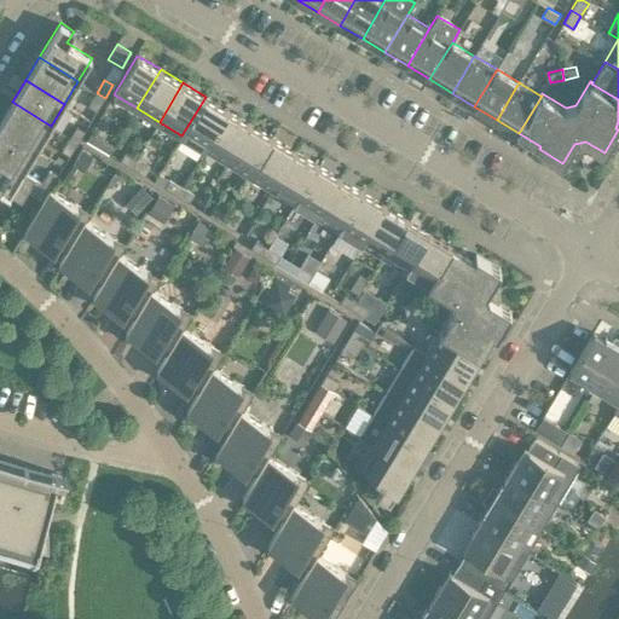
[(90,105),(97,110),(105,98),(97,93),(90,105)]
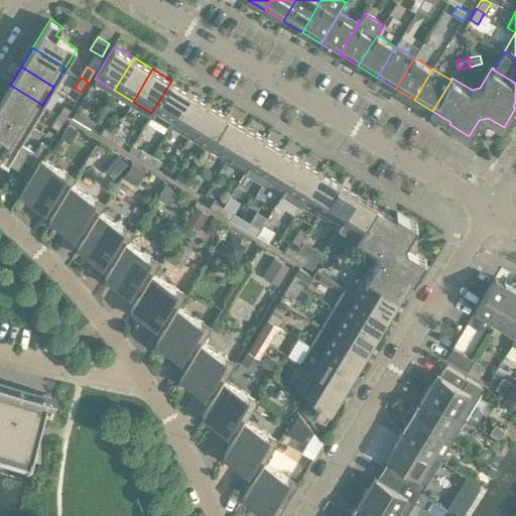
[(171,81),(151,113),(170,124),(189,92),(171,81)]
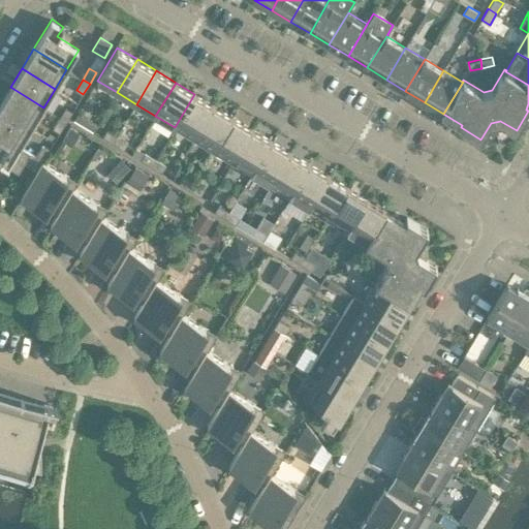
[(43,107),(10,87),(0,103),(0,106),(32,127),(43,107)]
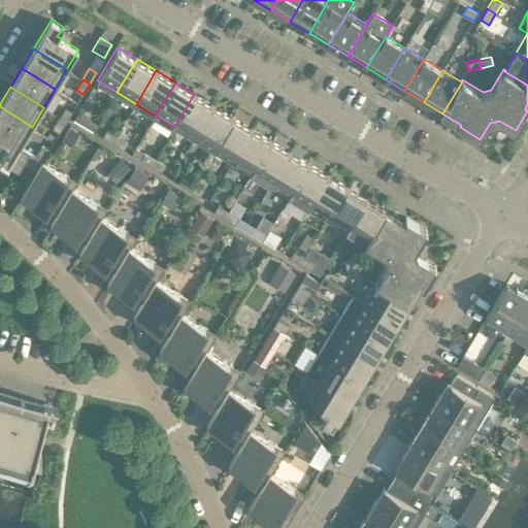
[(194,94),(174,127),(193,138),(213,105),(194,94)]
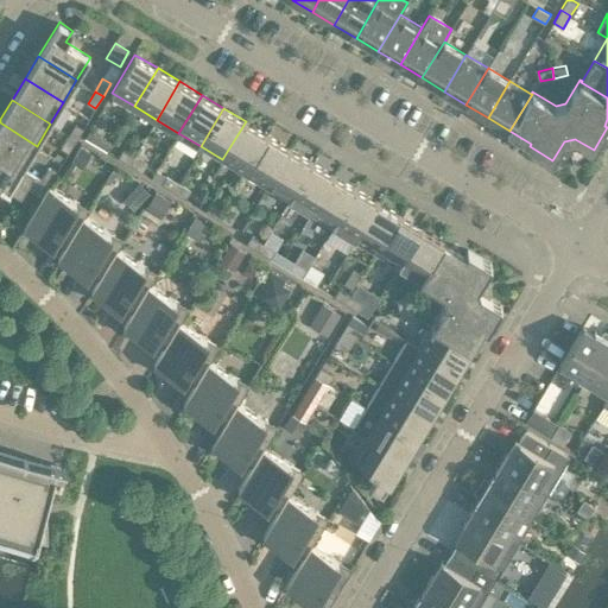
[(246,121),(222,159),(245,172),(268,134),(246,121)]
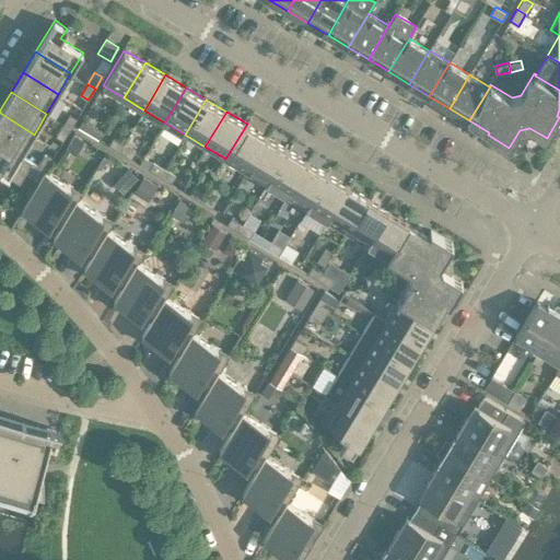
[(34,135),(0,113),(0,141),(22,154),(34,135)]
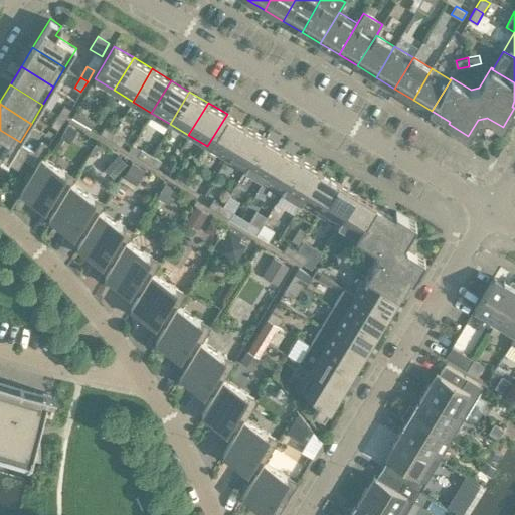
[(71,108),(64,104),(57,115),(64,119),(71,108)]
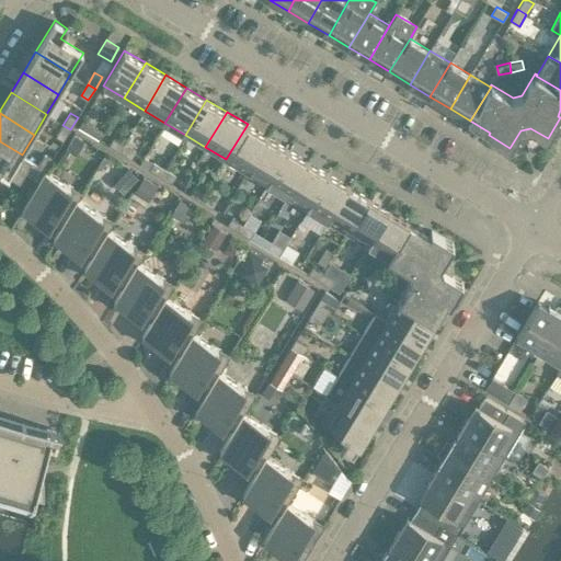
[(103,130),(83,118),(79,126),(99,138),(103,130)]
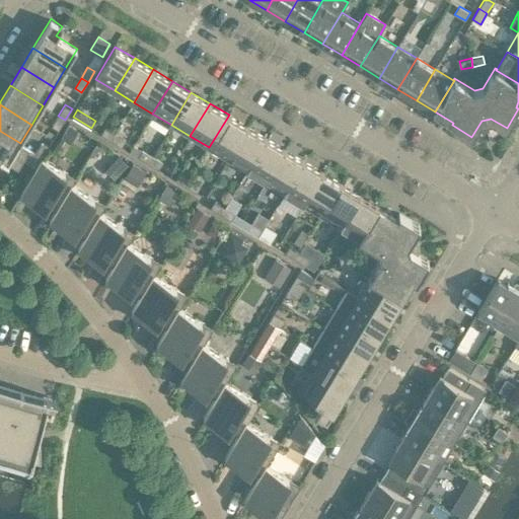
[(229,115),(209,147),(228,159),(247,127),(229,115)]
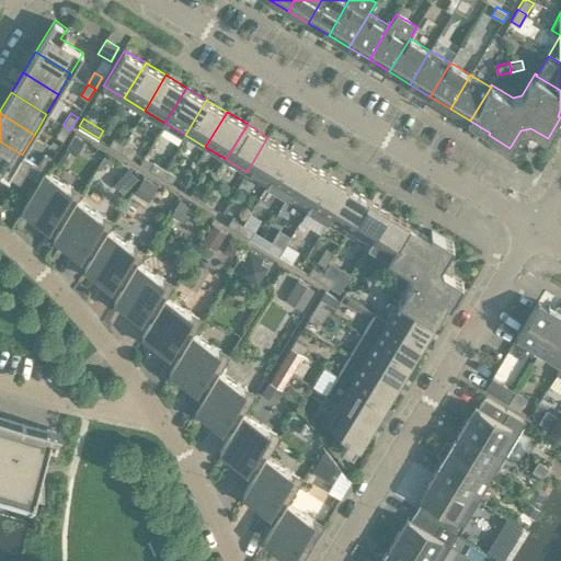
[(56,136),(64,140),(70,129),(63,125),(56,136)]
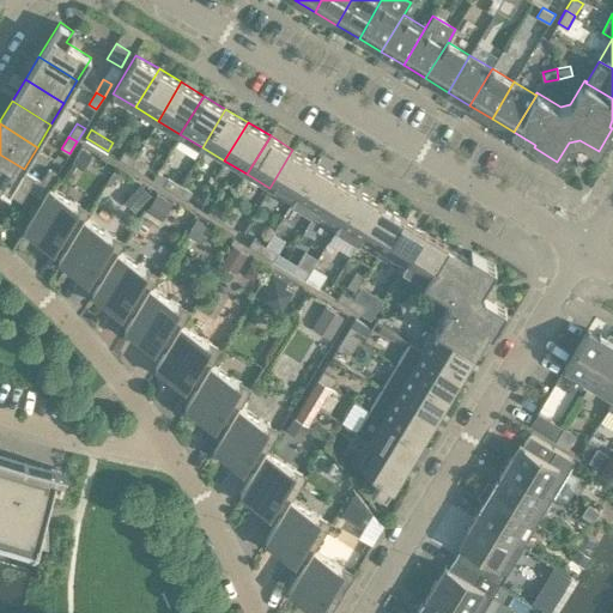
[(82,145),(72,162),(84,169),(93,153),(82,145)]
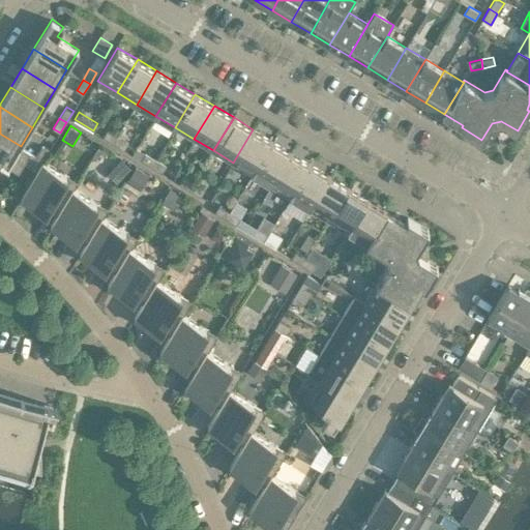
[(108,129),(102,137),(114,143),(118,136),(108,129)]
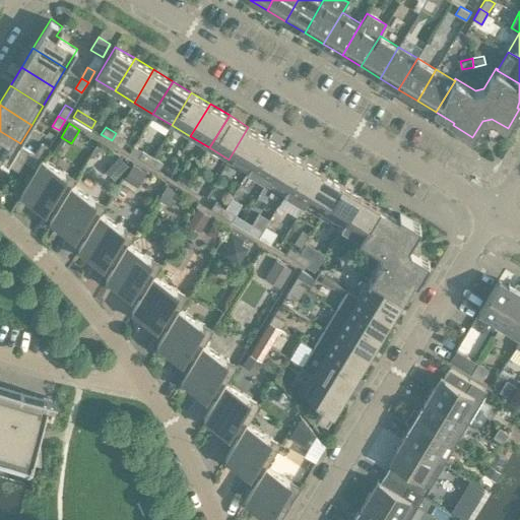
[(248,127),(229,159),(247,171),(267,138),(248,127)]
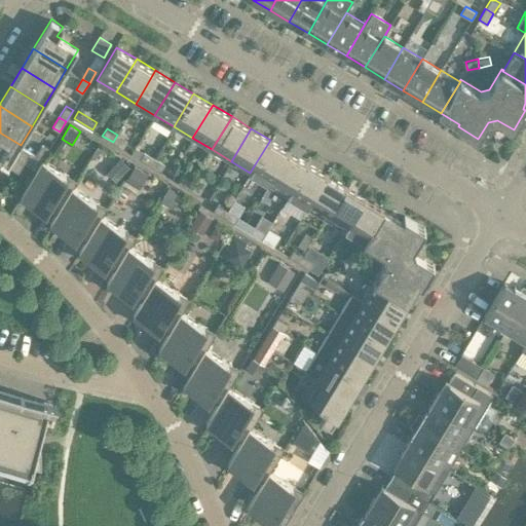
[(0,159),(20,172),(25,162),(31,152),(21,145),(0,133),(0,159)]
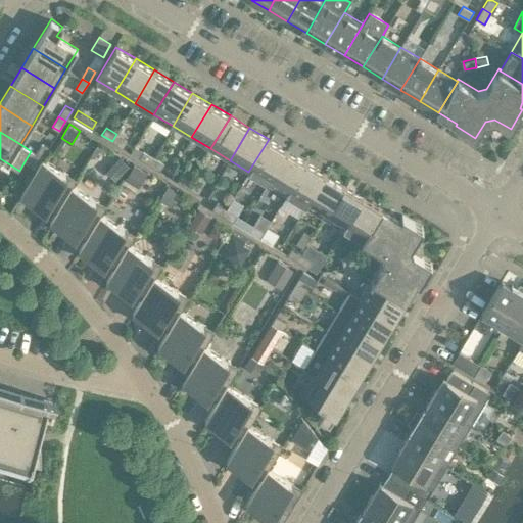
[(123,147),(127,140),(116,134),(112,141),(123,147)]
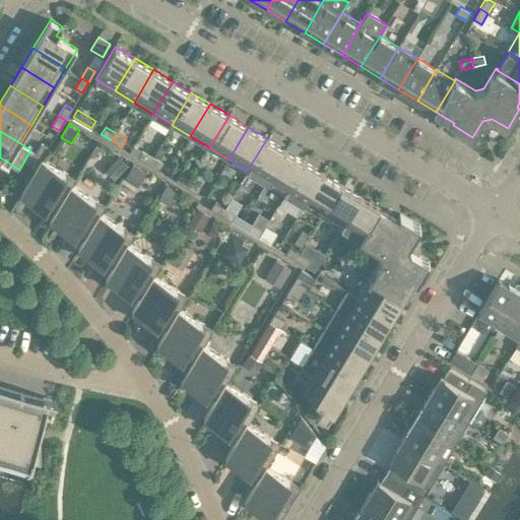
[(267,138),(247,171),(266,182),(285,149),(267,138)]
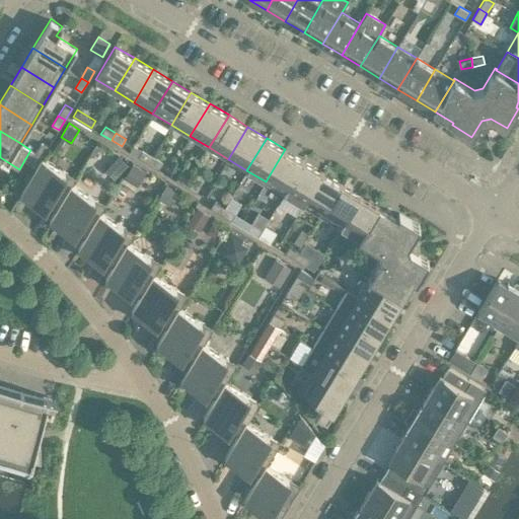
[(43,157),(49,146),(42,142),(35,153),(43,157)]
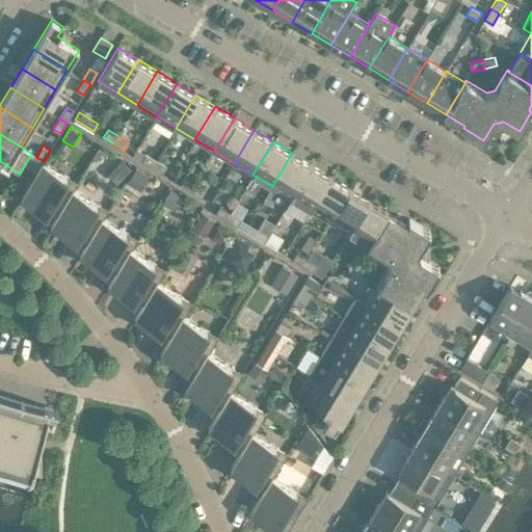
[(145,153),(141,160),(153,166),(157,160),(145,153)]
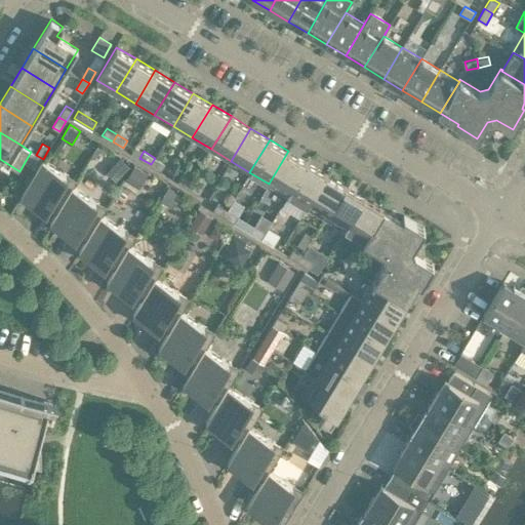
[(288,151),(269,184),(287,196),(308,162),(288,151)]
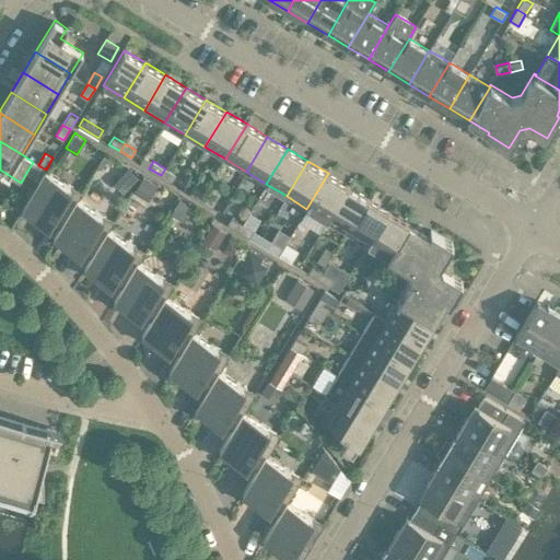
[(33,162),(26,173),(39,181),(46,170),(38,165),(33,162)]
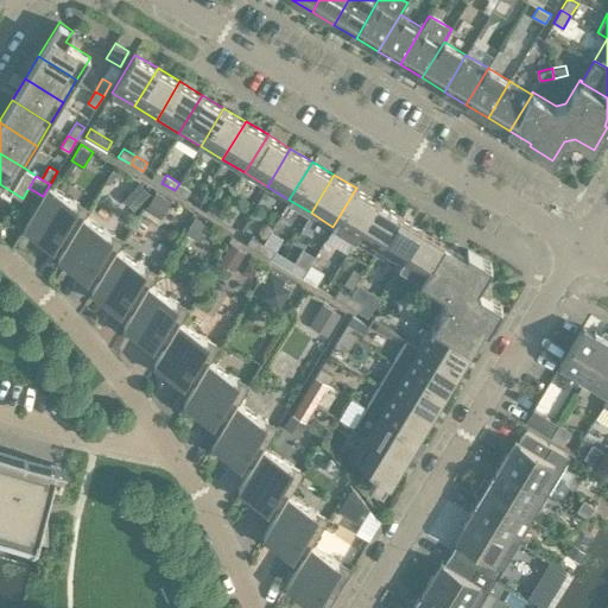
[(137,206),(150,191),(139,182),(126,195),(137,206)]
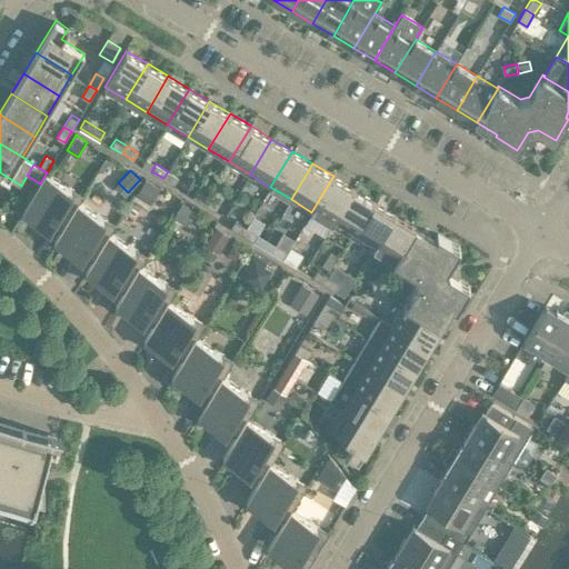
[(175,186),(179,178),(168,171),(163,178),(175,186)]
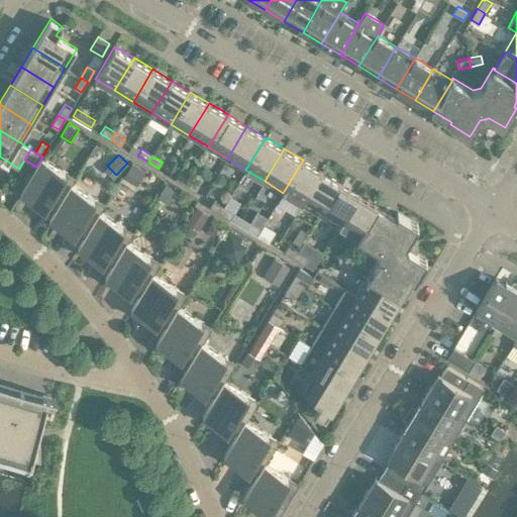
[(42,157),(36,167),(20,193),(43,207),(45,203),(56,209),(72,183),(73,184),(77,178),(42,157)]
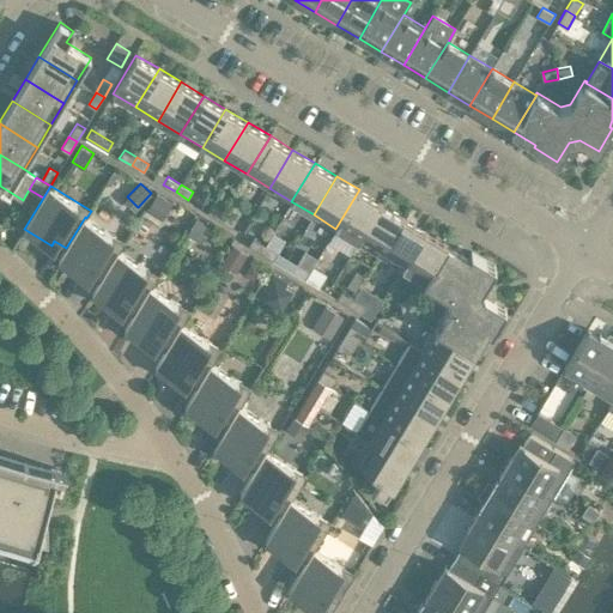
[(359,189),(335,229),(358,242),(381,202),(359,189)]
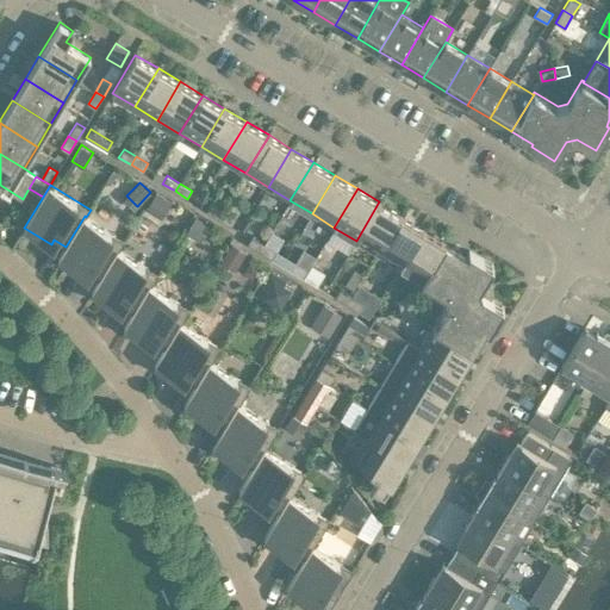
[(157,191),(145,209),(161,218),(173,200),(157,191)]
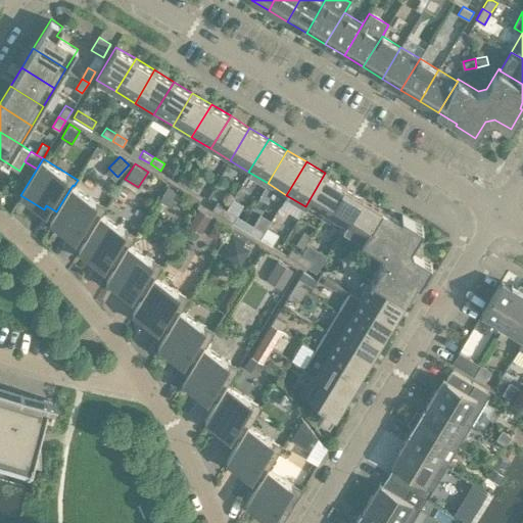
[(325,173),(305,206),(324,218),(344,185),(325,173)]
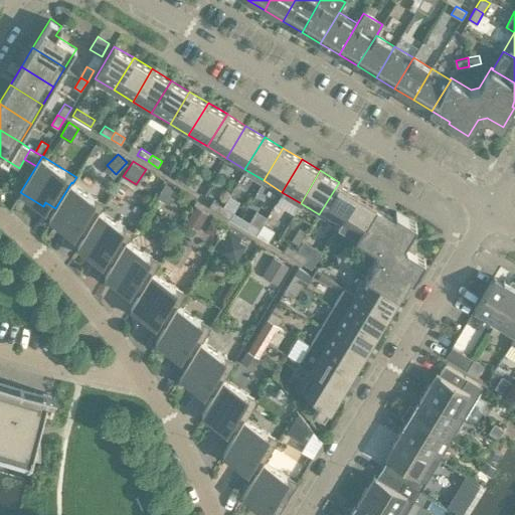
[(179,171),(174,178),(184,184),(188,177),(179,171)]
